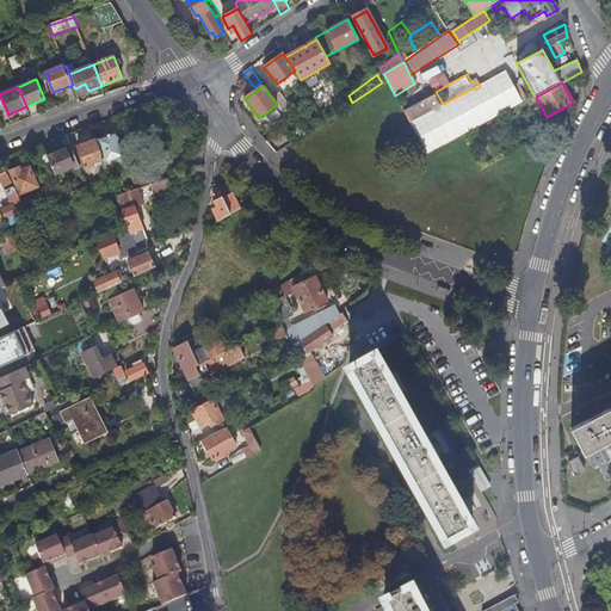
[(279,93),(272,98),(277,105),(283,113),(291,109),(279,93)]
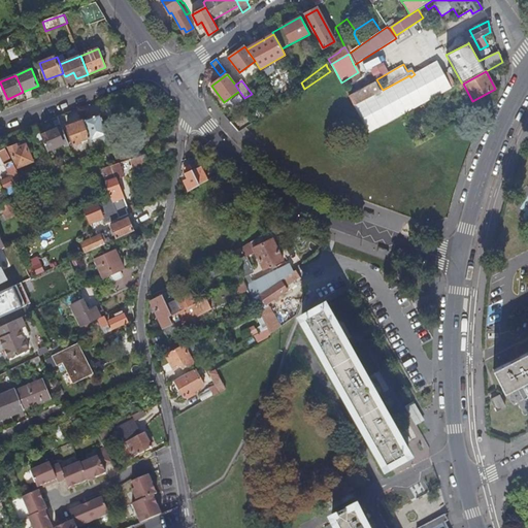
[(349,97),(354,106),(377,93),(372,84),(349,97)]
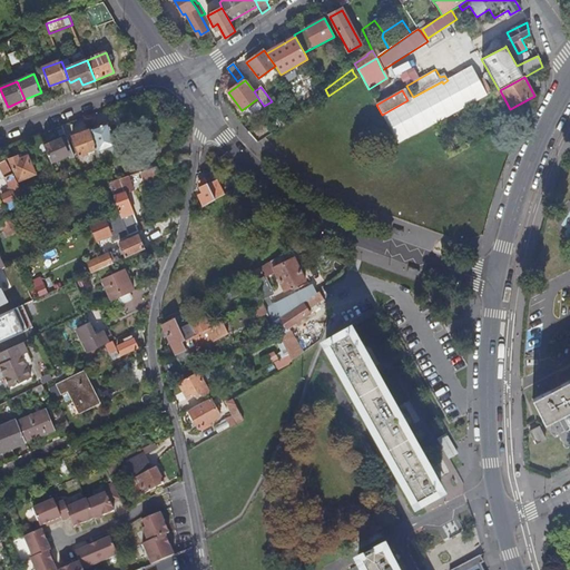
[(108,124),(90,130),(98,153),(116,146),(108,124)]
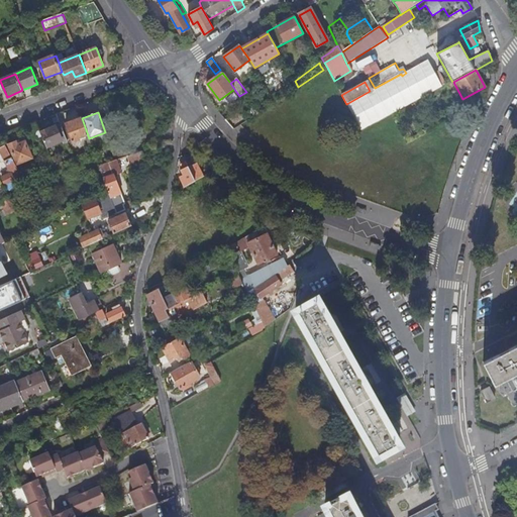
[(82,118),(66,124),(67,127),(63,129),(67,142),(79,138),(78,137),(84,135),(88,145),(91,144),(89,138),(82,118)]
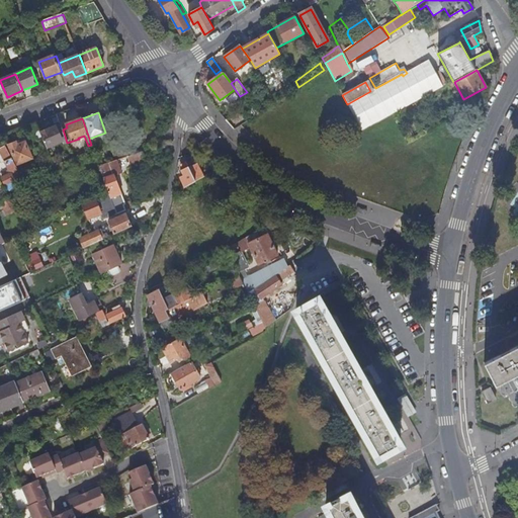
[(41,138),(39,134),(35,123),(27,126),(33,141),(41,138)]
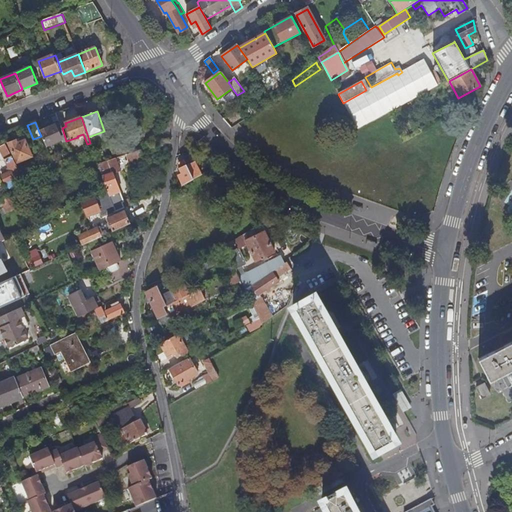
[(41,136),(46,147),(61,140),(55,125),(39,132),(41,136)]
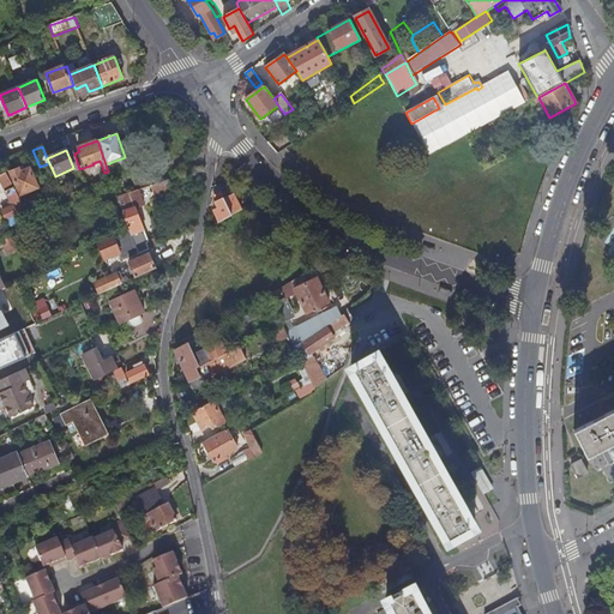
[(19,168),(10,173),(20,197),(38,188),(30,168),(20,172),(19,168)]
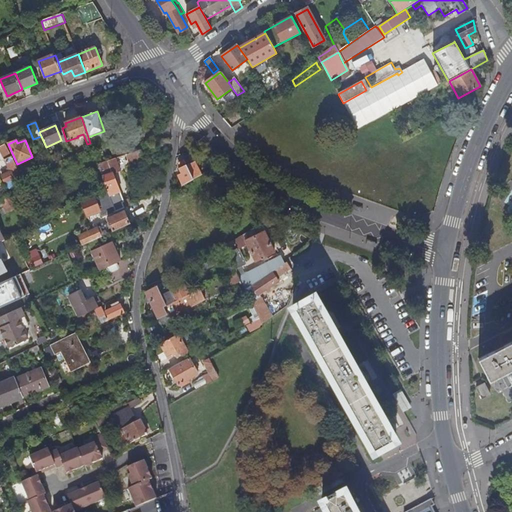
[(114,159),(115,159),(126,155),(129,154),(125,141),(110,146),(114,159)]
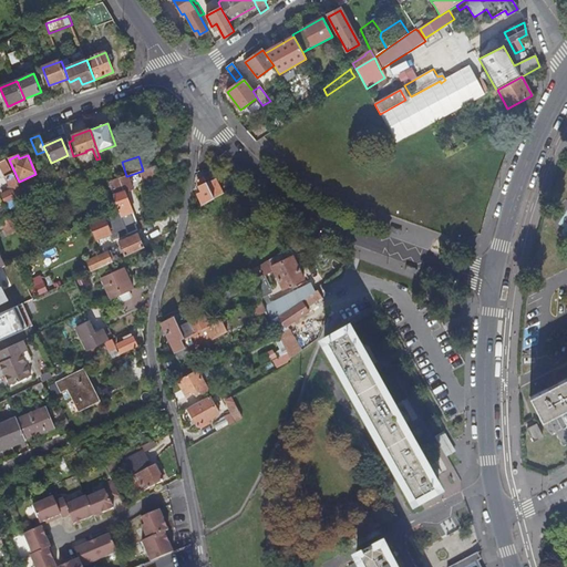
[(20,187),(6,161),(0,163),(0,166),(12,191),(1,196),(6,203),(22,196),(18,188),(20,187)]
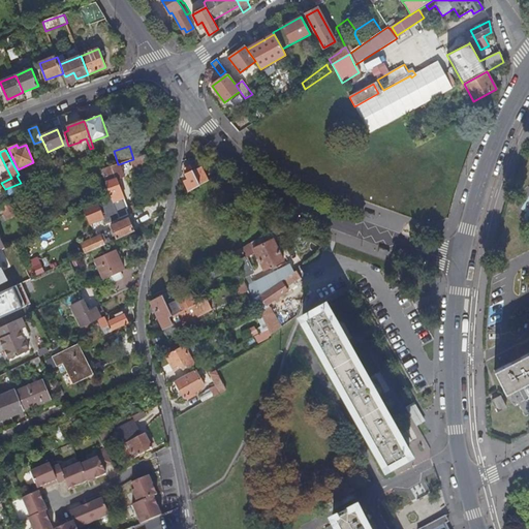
[(133,159),(130,160),(133,170),(148,165),(145,155),(133,159)]
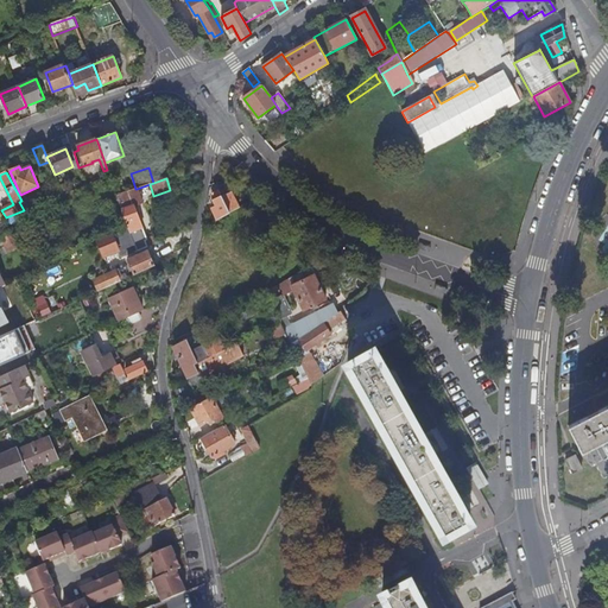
[(137,189),(135,189),(116,196),(118,200),(126,223),(137,252),(156,244),(153,236),(146,240),(133,206),(143,203),(137,189)]
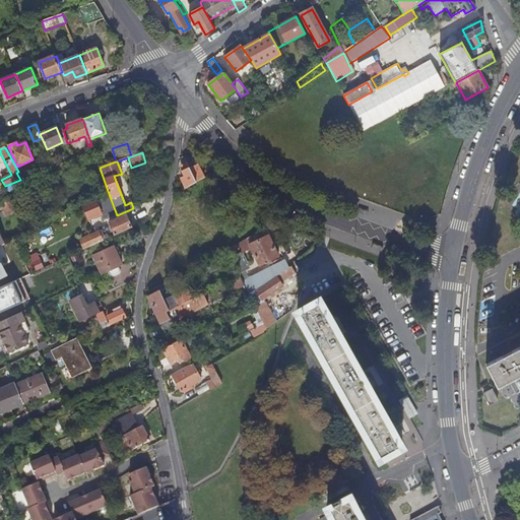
[(181,178),(186,188),(205,178),(198,165),(190,169),(186,163),(181,165),(184,170),(182,171),(185,176),(181,178)]
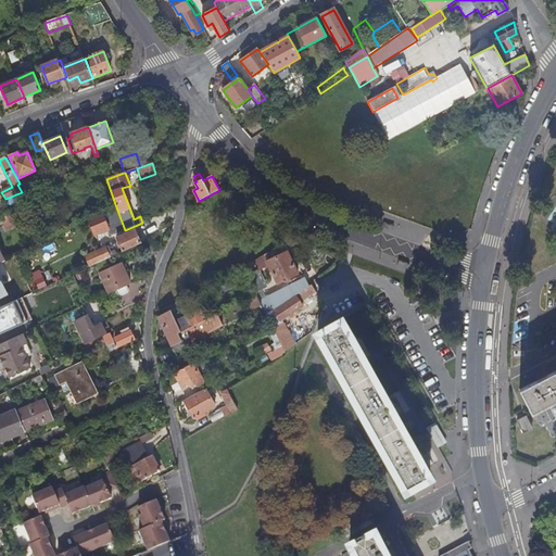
[(123,230),(115,207),(88,218),(95,236),(108,230),(110,236),(123,230)]
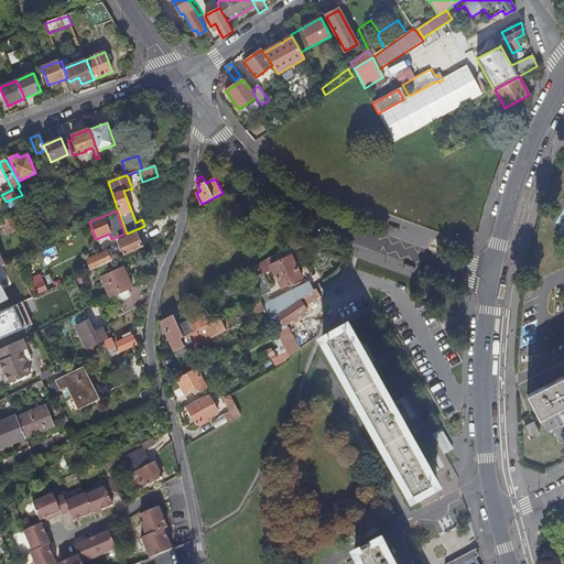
[(10,214),(0,219),(9,234),(19,228),(10,214)]
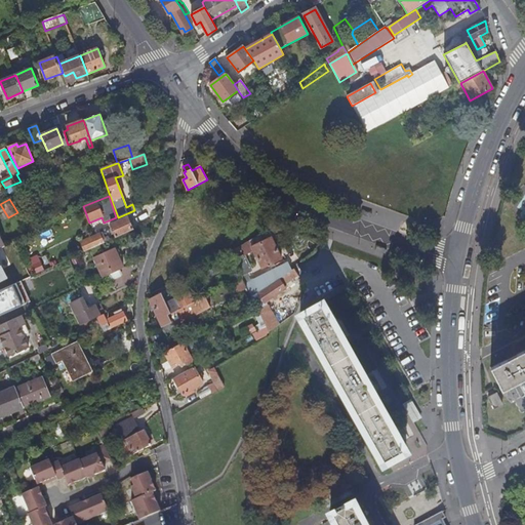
[(110,225),(116,238),(133,230),(127,217),(110,225)]
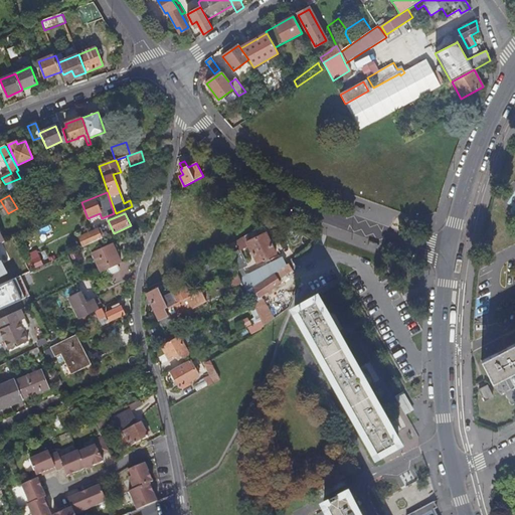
[(237,248),(247,243),(246,242),(266,232),(263,227),(262,227),(234,242),(237,248)]
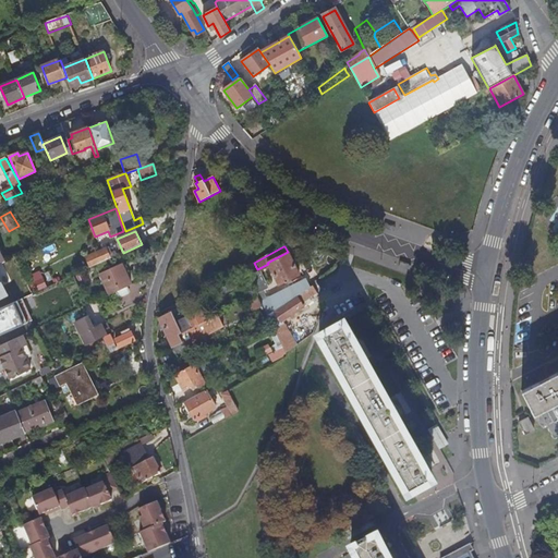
[(85,257),(89,268),(110,259),(105,249),(85,257)]
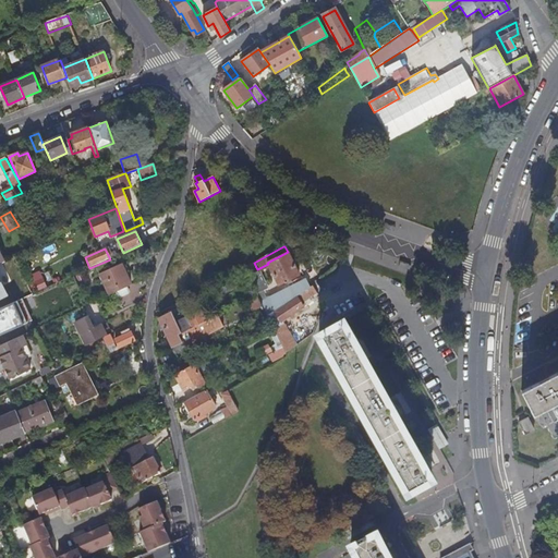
[(300,276),(288,252),(267,263),(268,264),(279,286),(300,276)]
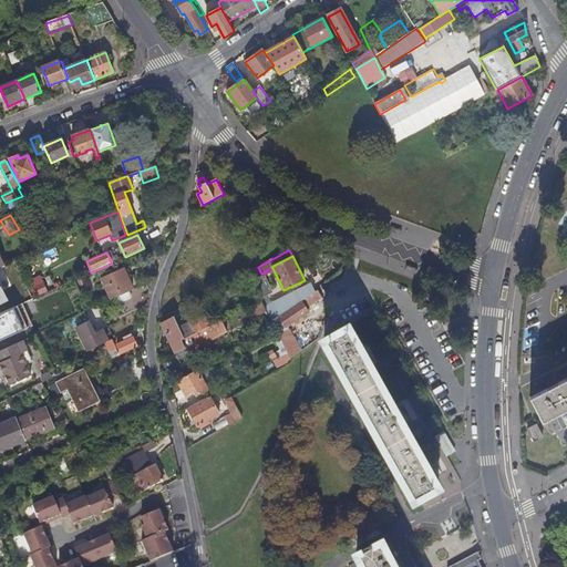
[(246,274),(253,285),(260,300),(267,312),(271,321),(278,317),(268,296),(272,294),(261,274),(258,267),(246,274)]
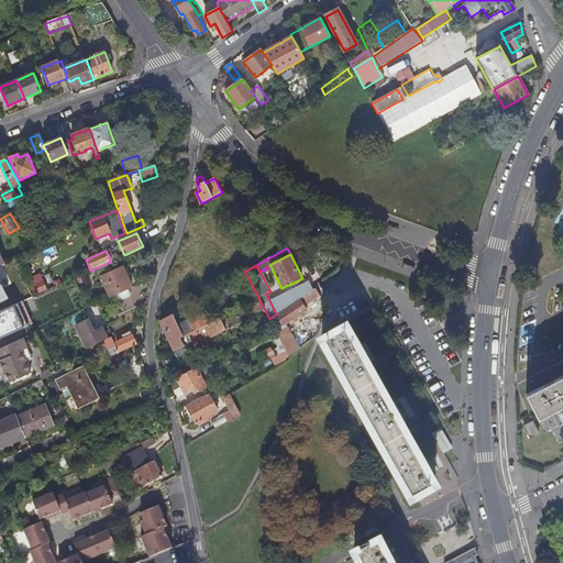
[(101,276),(110,298),(132,288),(122,266),(101,276)]
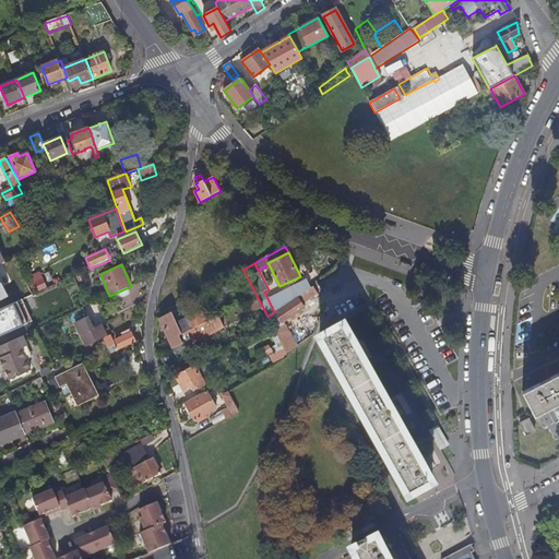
[(171,282),(173,285),(190,275),(188,266),(171,274),(171,275),(174,281),(171,282)]
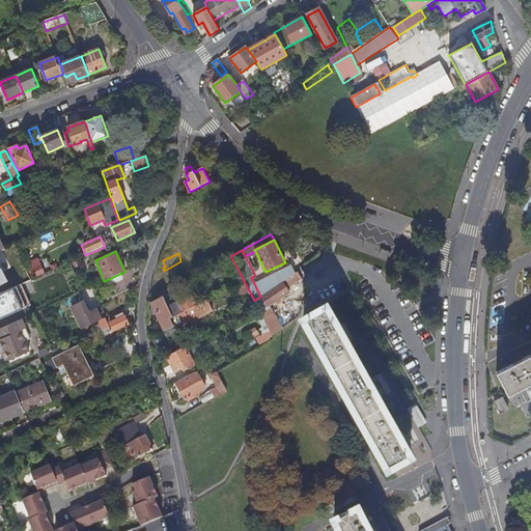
[(236,267),(230,256),(213,266),(218,276),(236,267)]
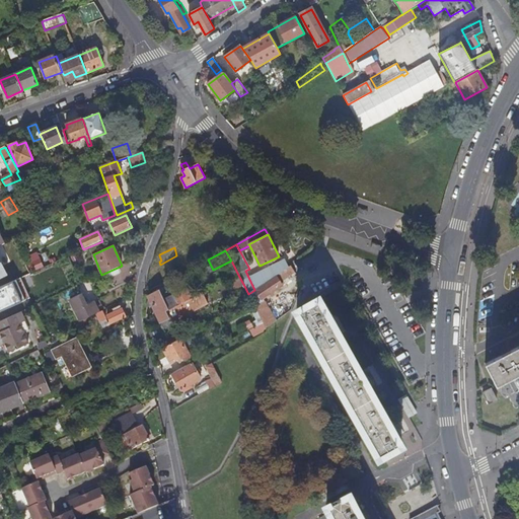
[(39,251),(28,254),(33,269),(44,266),(39,251)]
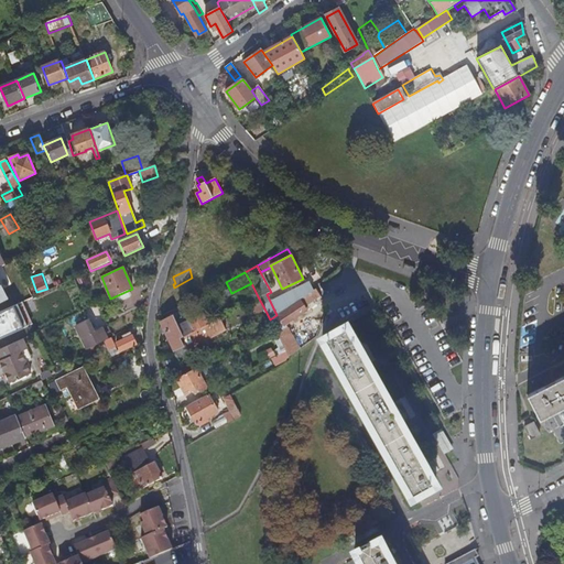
[(300,299),(301,302),(303,305),(316,296),(313,290),(300,299)]
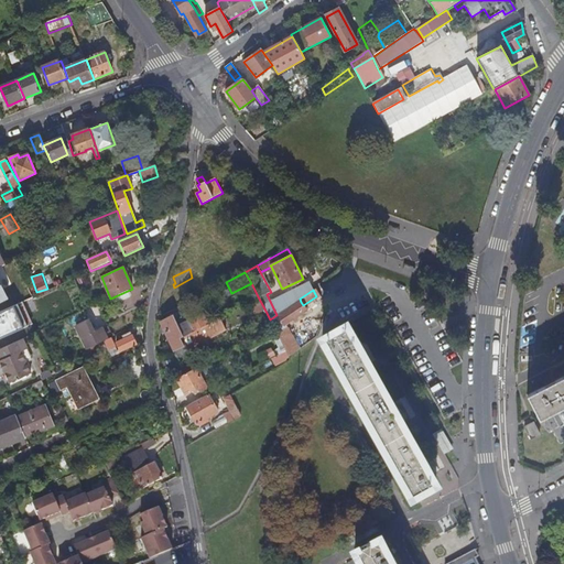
[(266,311),(259,299),(250,303),(257,315),(266,311)]
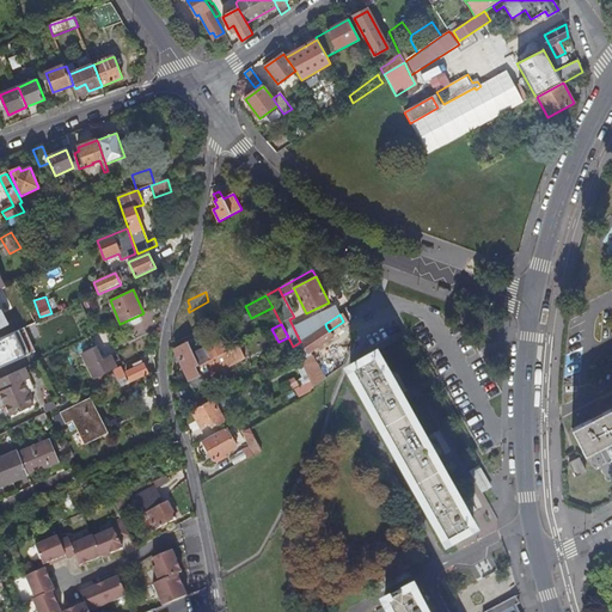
[(326,328),(301,343),(308,353),(318,347),(320,344),(332,337),(330,332),(329,331),(326,328)]
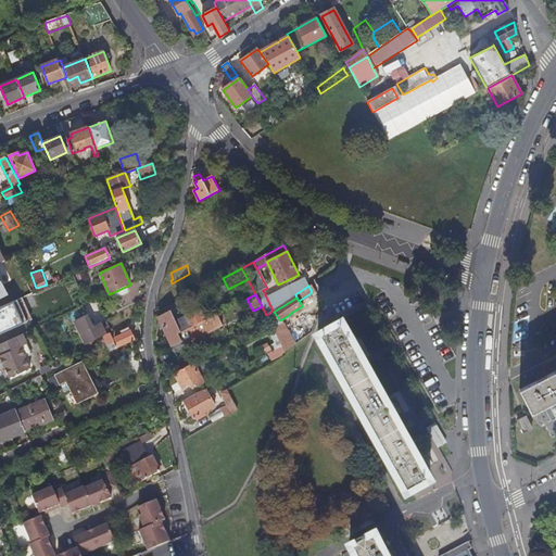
[(181,332),(181,331),(206,318),(201,307),(182,317),(177,306),(171,310),(168,306),(161,311),(156,331),(163,328),(172,346),(182,341),(178,333),(181,332)]
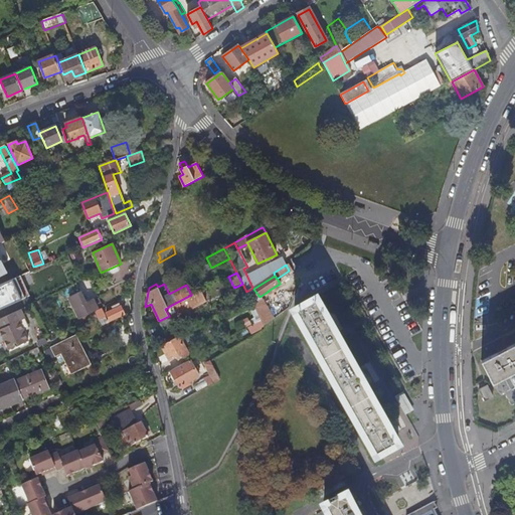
[(252,288),(246,292),(249,297),(249,298),(253,307),(260,297),(253,289),(252,288)]
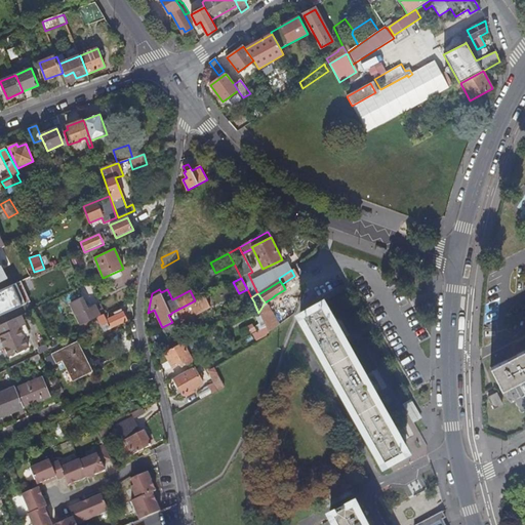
[(171,313),(171,314),(168,315),(172,322),(162,327),(165,334),(176,328),(174,326),(211,307),(205,296),(195,301),(195,300),(171,313)]
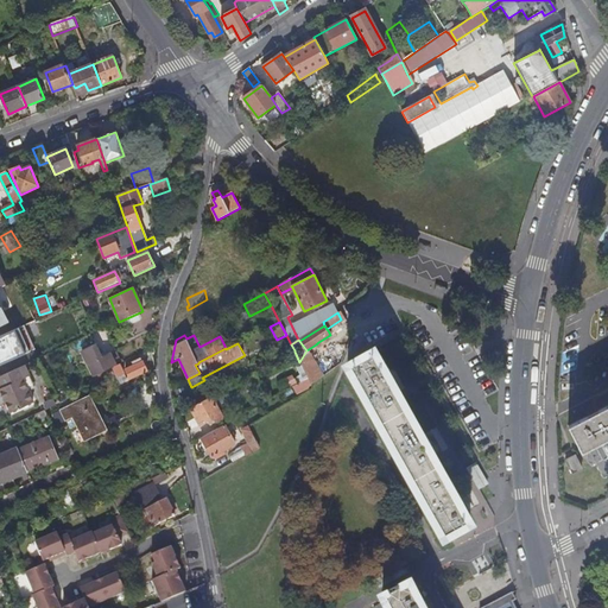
[(82,353),(97,382),(114,374),(111,368),(115,366),(109,355),(102,359),(95,346),(82,353)]
